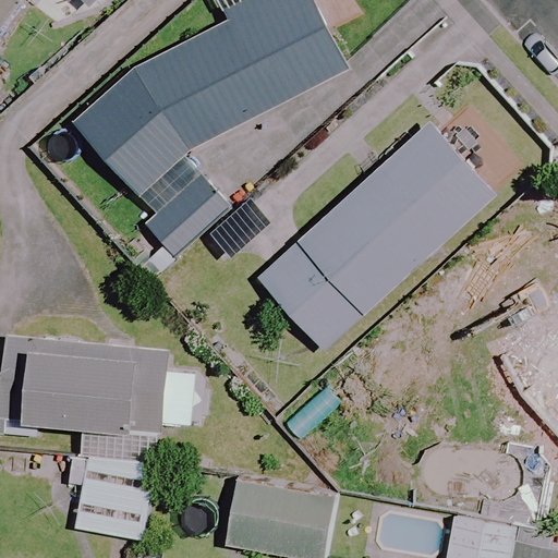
[(0,0),(0,26),(17,3),(12,0),(0,0)]
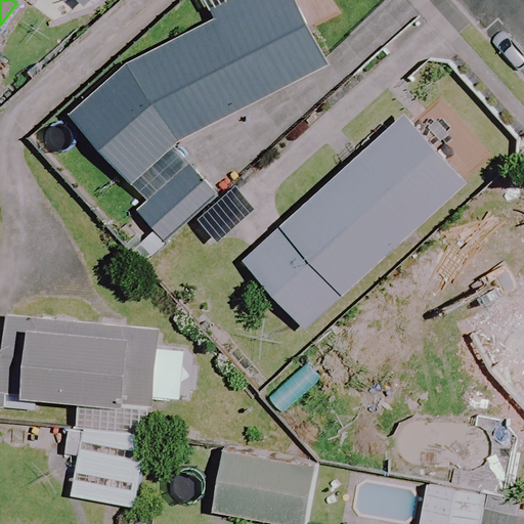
[(176,144),(326,63),(293,0),(222,0),(206,9),(211,19),(120,68),(61,113),(140,198),(127,208),(164,248),(212,207),(176,144)]
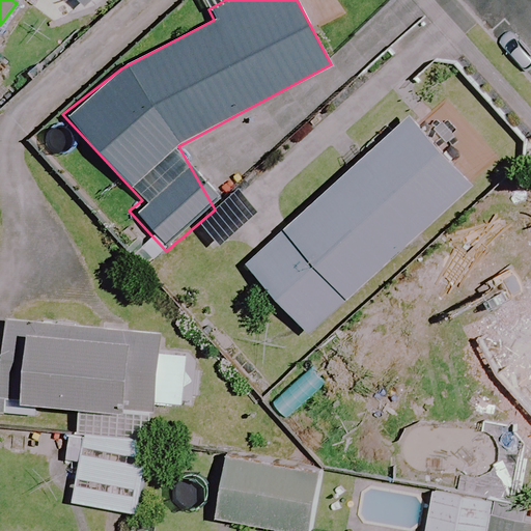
[(469,188),(406,117),(244,263),(307,334),(469,188)]
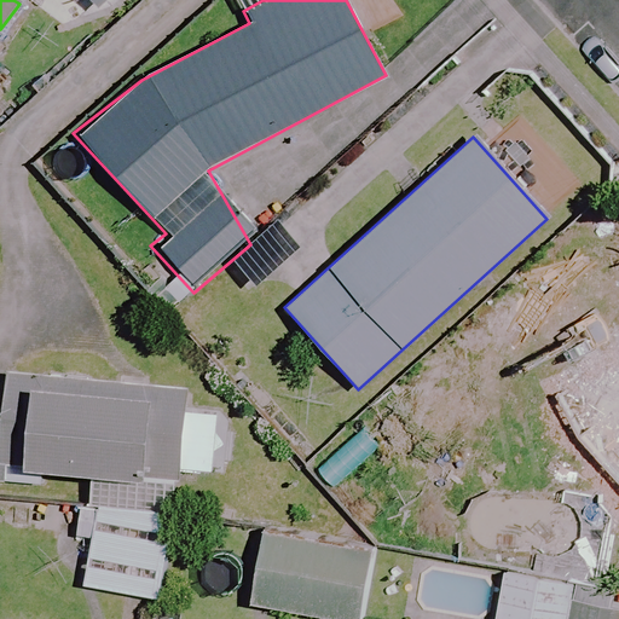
[(618,341),(555,395),(618,469),(618,341)]
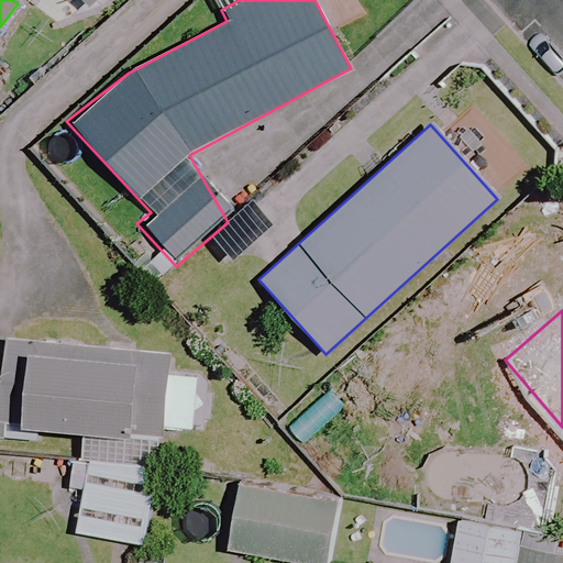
[(147,542),(154,460),(155,430),(191,432),(196,376),(164,374),(165,365),(25,355),(24,378),(0,376),(0,438),(26,440),(28,428),(75,431),(74,454),(68,537),(147,542)]
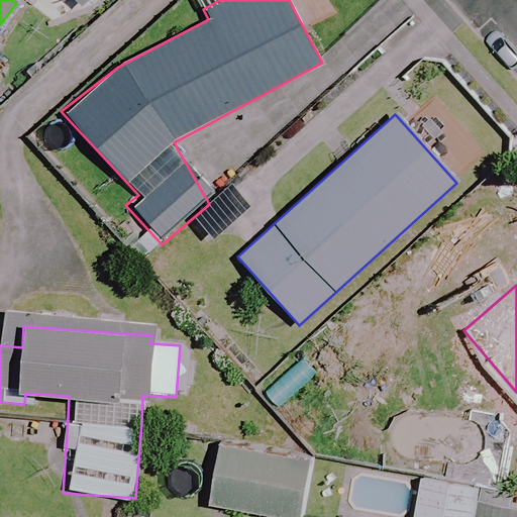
[(298,516),(307,457),(216,444),(207,505),(284,516),(298,516)]
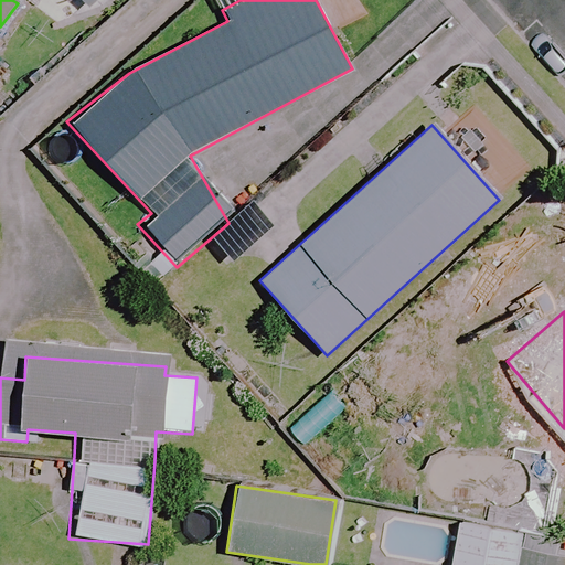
[(514,564),(521,536),(457,523),(448,564),(514,564)]
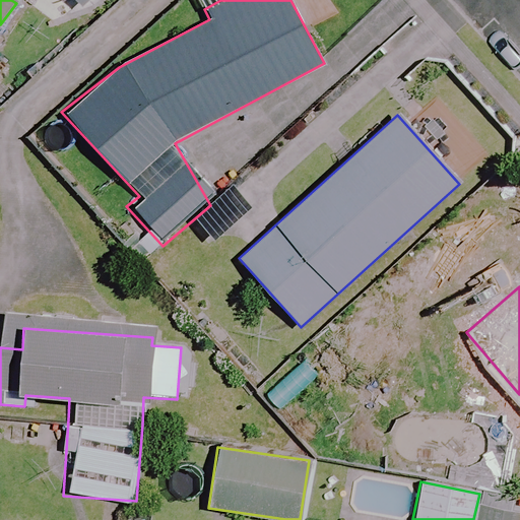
[(519,519),(519,501),(479,494),(473,519),(519,519)]
